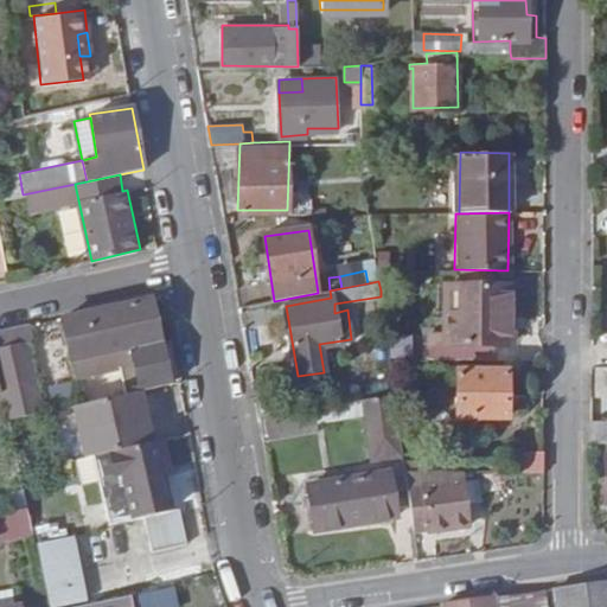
[(427,332),(427,358),(492,359),(492,345),(506,345),(508,283),(448,283),(447,333),(427,332)]
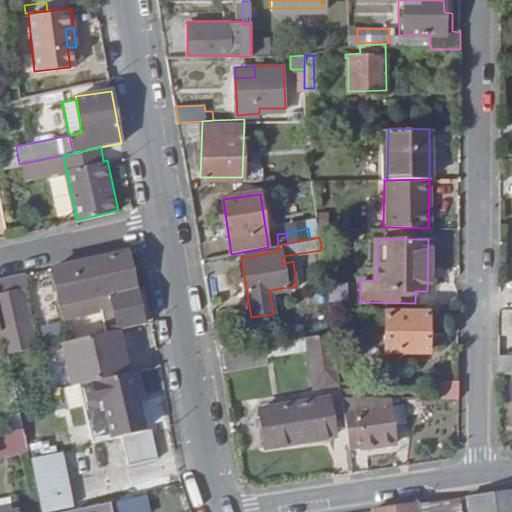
[(332,243),(321,245),(321,250),(323,264),(336,262),(332,243)]
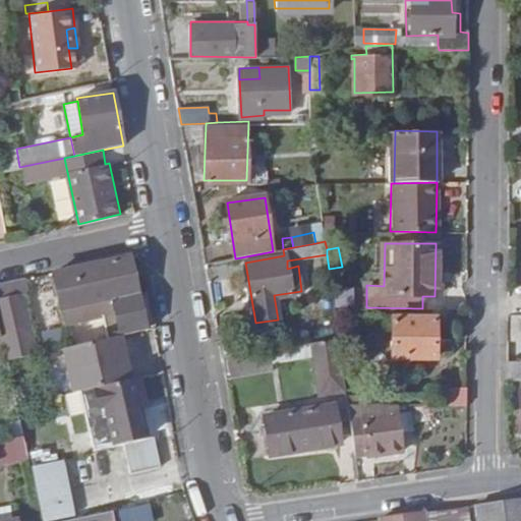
[(130,252),(54,270),(62,306),(138,289),(130,252)]
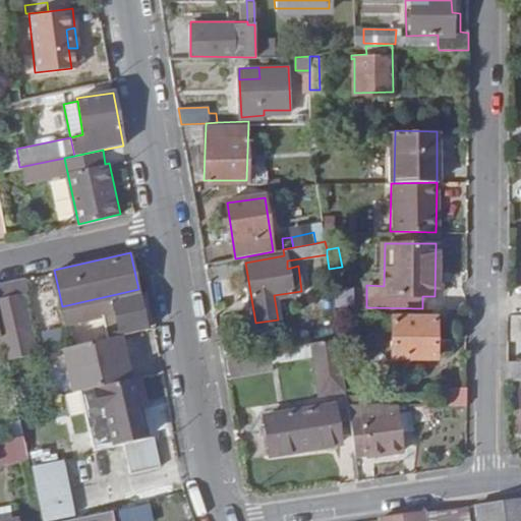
[(25,277),(0,282),(0,330),(6,359),(10,358),(23,355),(32,353),(20,294),(25,293),(27,288),(25,277)]
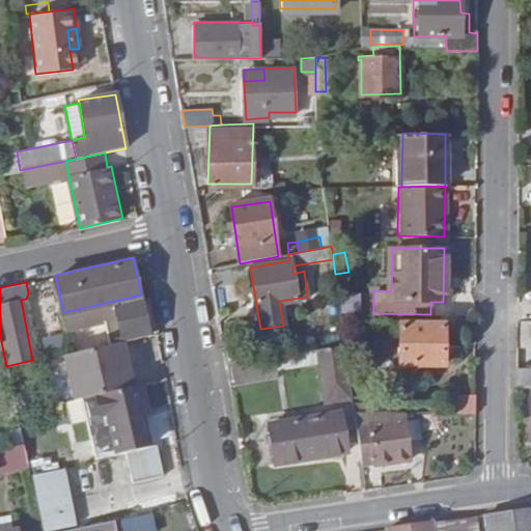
[(100,346),(150,335),(141,295),(63,312),(66,329),(72,352),(100,346)]
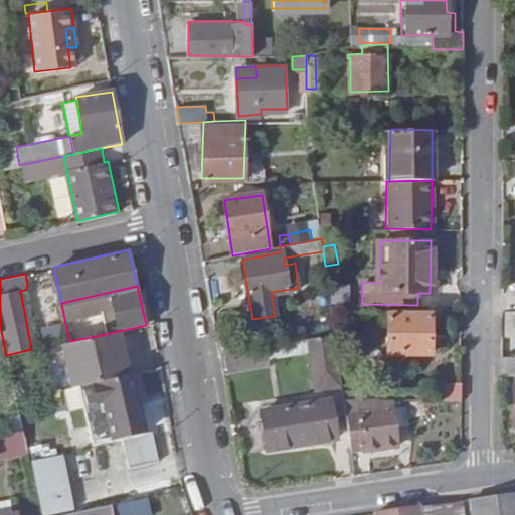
[(514,312),(505,312),(505,336),(514,336),(514,312)]
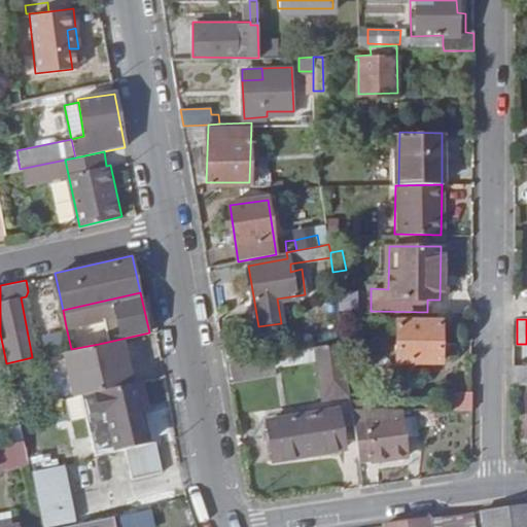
[(441,322),(396,321),(396,360),(442,359),(441,322)]
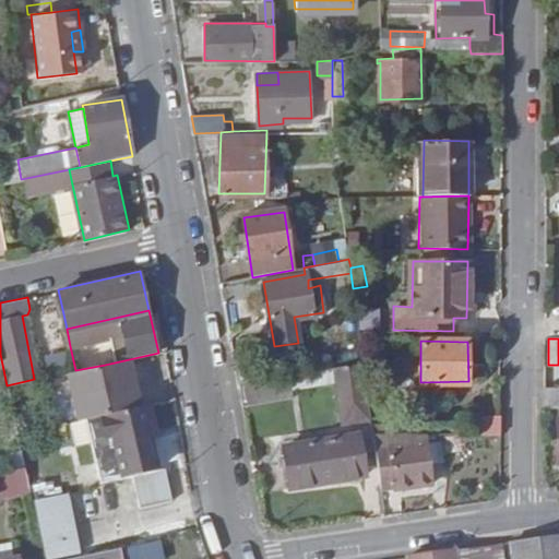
[(363,361),(332,367),(341,424),(370,419),(363,361)]
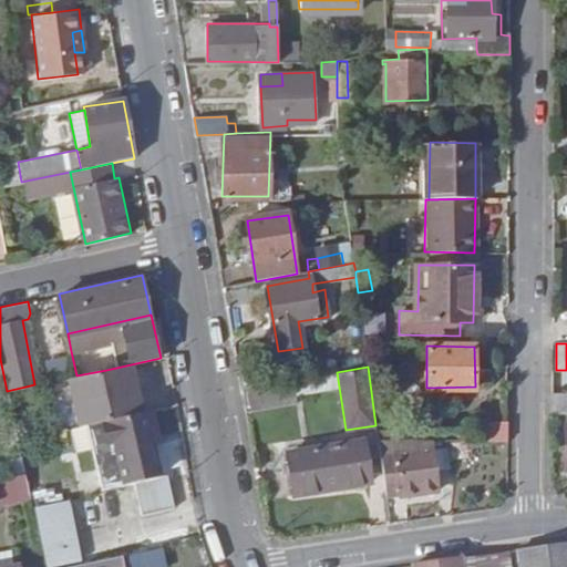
[(76,375),(70,378),(80,425),(86,424),(116,418),(106,370),(76,375)]
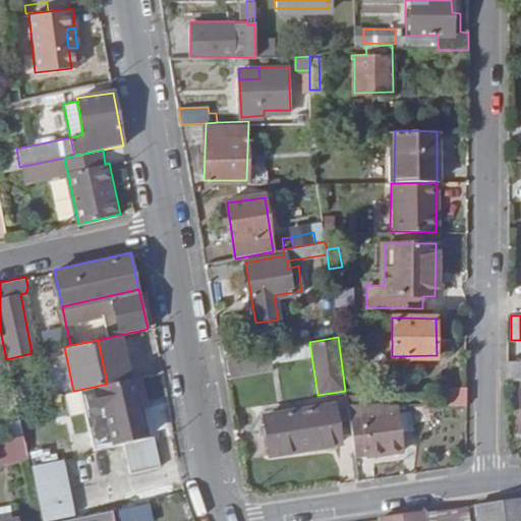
[(23,355),(10,358),(20,399),(33,397),(32,391),(23,355)]
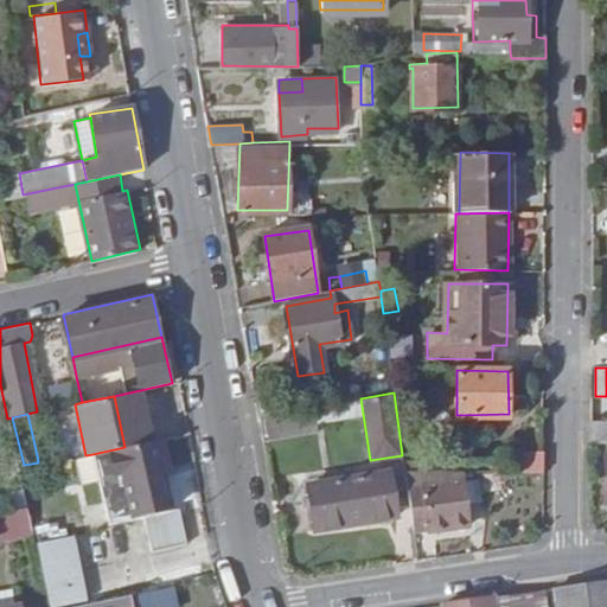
[(606,421),(588,420),(588,443),(606,442),(606,421)]
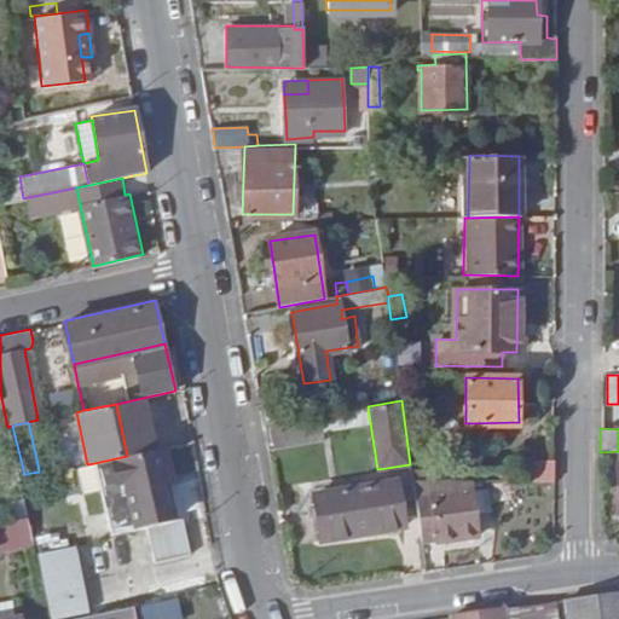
[(144,527),(169,521),(162,485),(173,484),(165,447),(127,456),(94,463),(109,534),(144,527)]
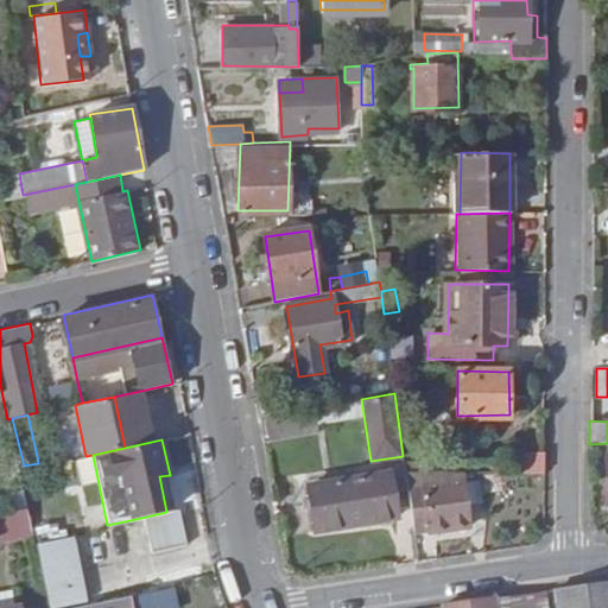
[(39,466),(56,462),(54,451),(37,456),(38,463),(39,466)]
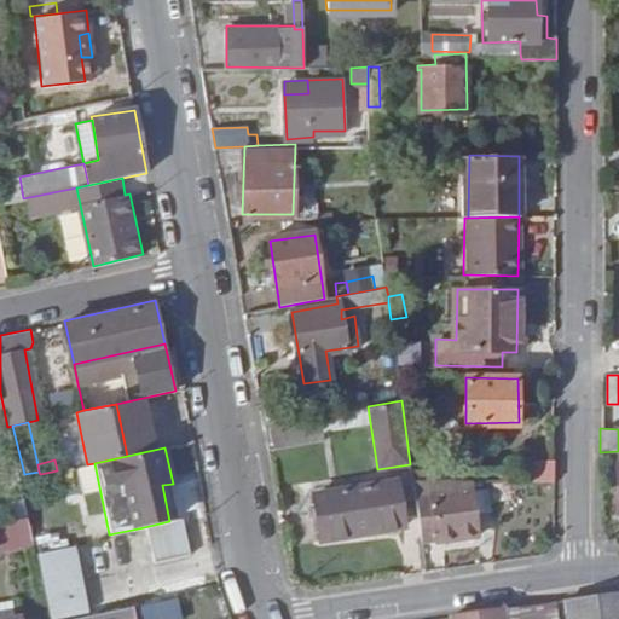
[(515,481),(553,481),(553,461),(515,460),(515,481)]
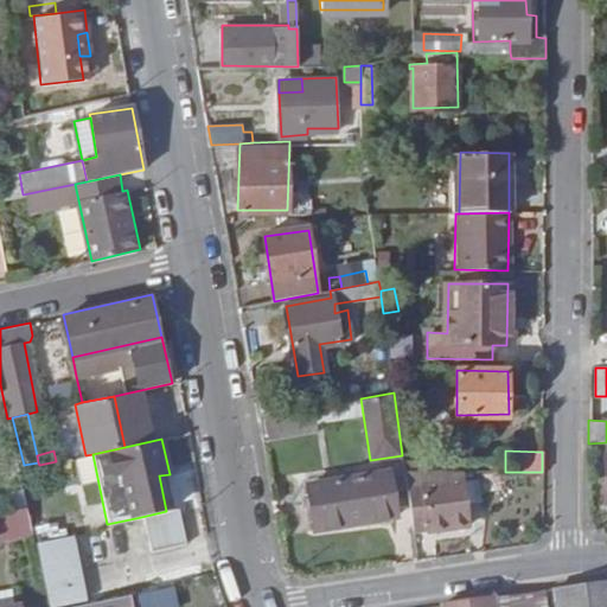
[(403,458),(404,470),(426,471),(427,458),(403,458)]
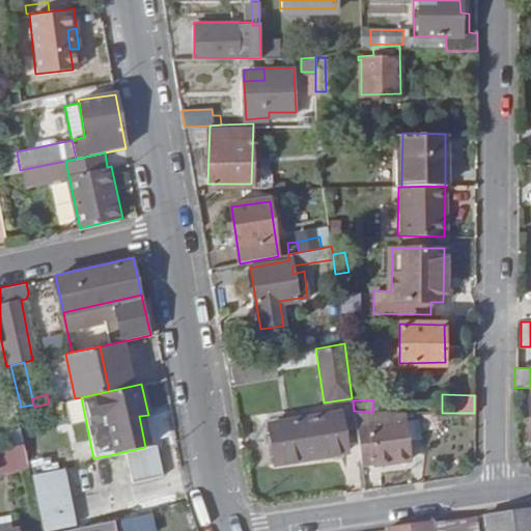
[(340,411),(268,424),(274,463),(346,449),(340,411)]
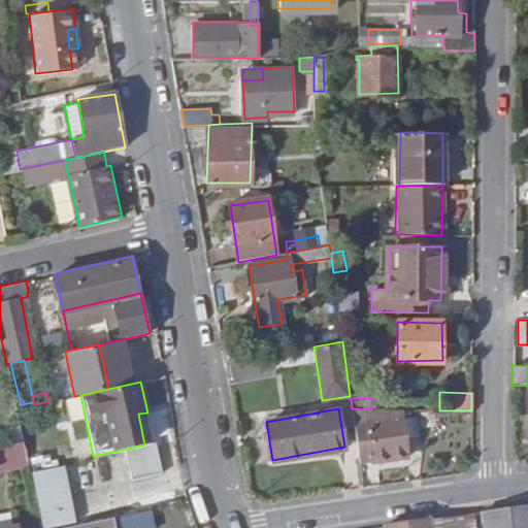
[(352,408),(359,463),(408,456),(402,409),(370,409),(352,408)]
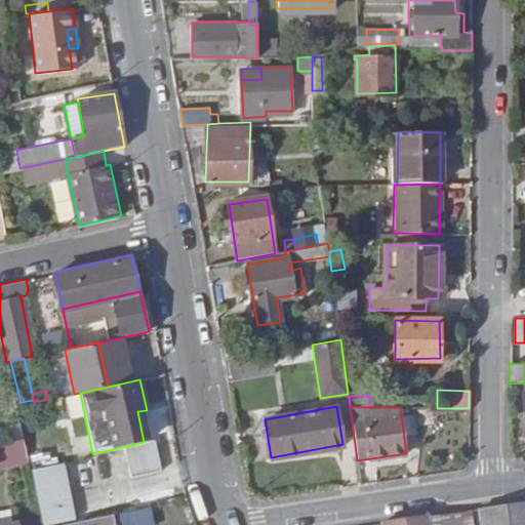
[(23,437),(0,441),(0,465),(28,458),(23,437)]
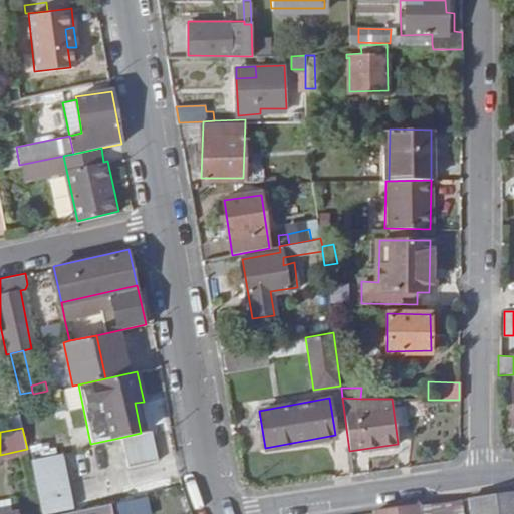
[(157,462),(150,432),(141,433),(119,438),(125,467),(157,462)]
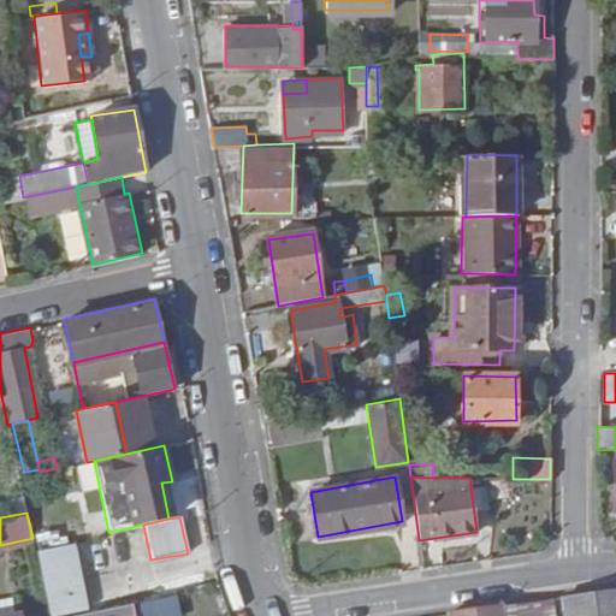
[(35,548),(49,615),(67,615),(88,612),(72,539),(35,548)]
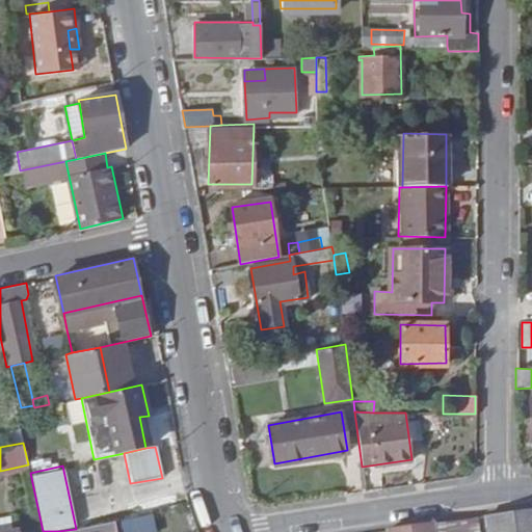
[(531,531),(531,507),(486,514),(488,531),(531,531)]
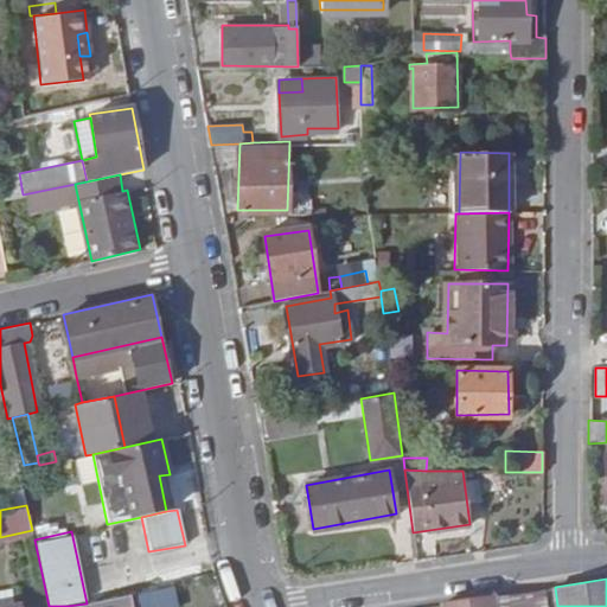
[(159,587),(135,593),(138,606),(142,606),(163,602),(159,587)]
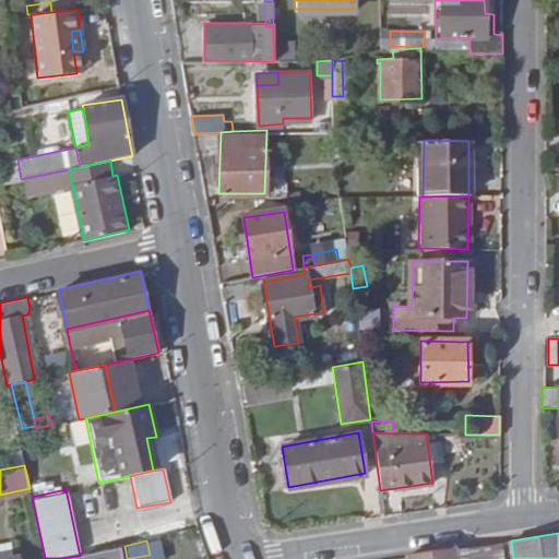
[(409,556),(409,558),(503,558),(502,542),(409,556)]
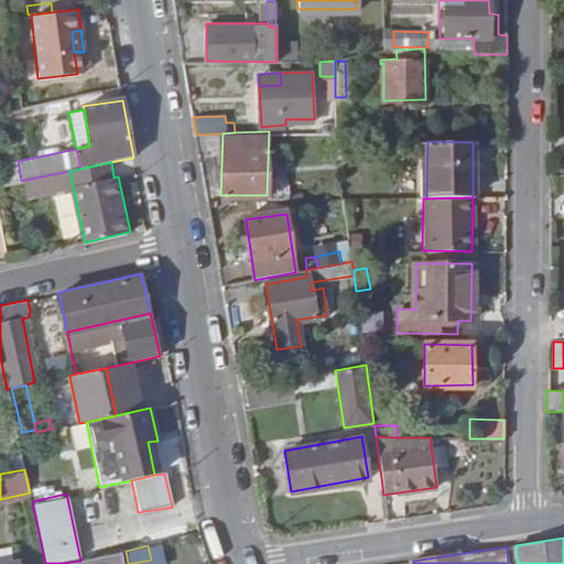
[(80,561),(62,563),(122,563),(120,552),(96,557),(91,559),(80,561)]
